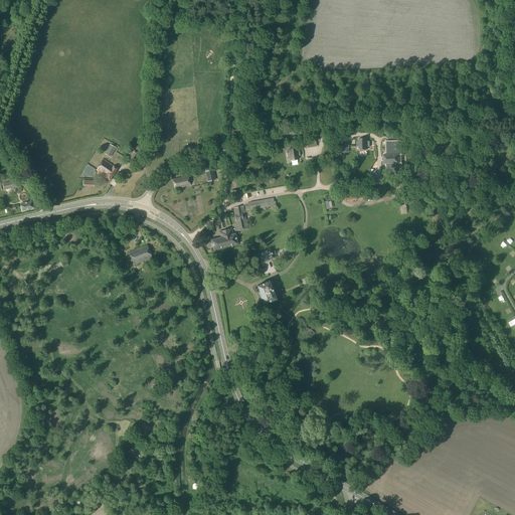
[(367,139),(359,139),(359,142),(357,142),(357,147),(359,147),(359,150),(367,150),(367,147),(369,147),(369,142),(367,142),(367,139)]
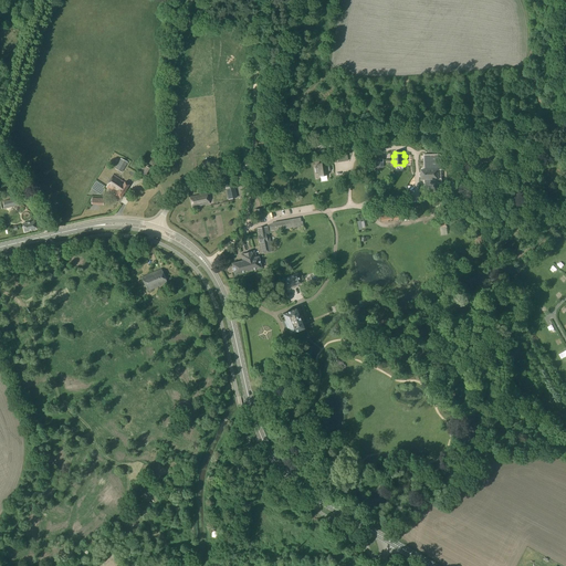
[(441,169),(441,155),(423,155),(423,170),(420,170),(420,180),(425,180),(425,195),(442,195),(442,180),(439,180),(439,169),(441,169)]
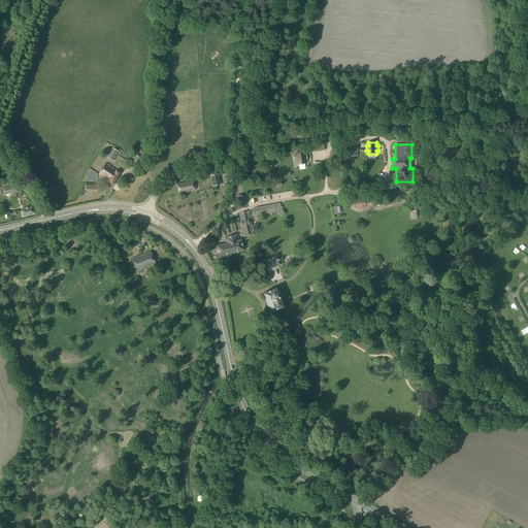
[(347,157),(351,157),(351,152),(357,152),(357,145),(347,145),(347,157)]
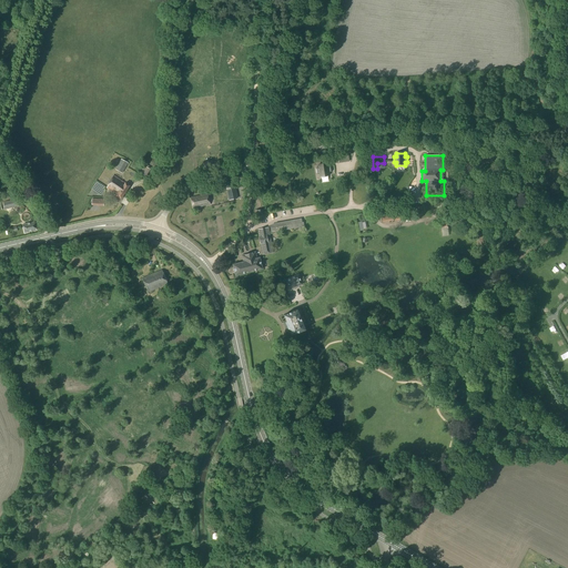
[(124,170),(128,163),(121,159),(118,165),(115,170),(122,173),(124,169),(124,170)]
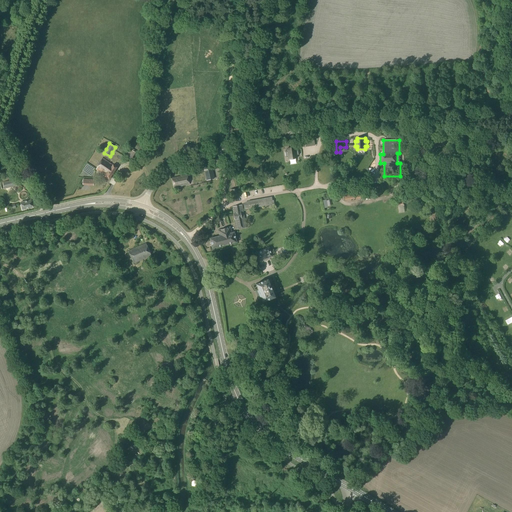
[(295,147),(286,149),(286,151),(285,151),(286,157),(287,157),(288,160),(297,159),(296,155),(298,155),(297,150),(295,150),(295,147)]
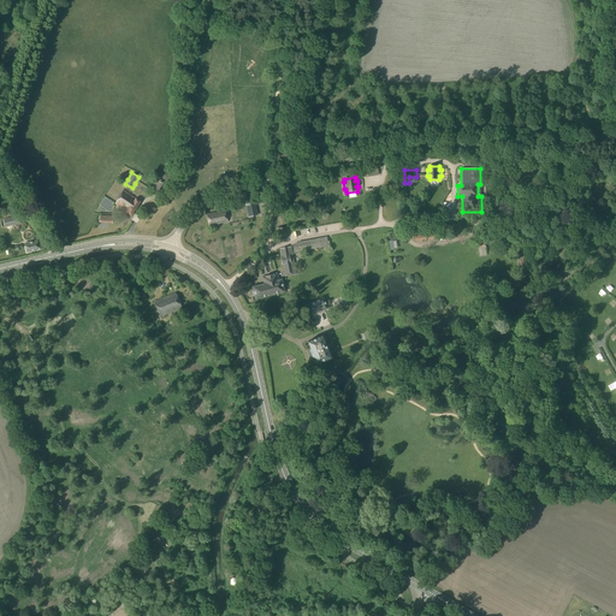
[(163,182),(159,179),(158,181),(157,179),(152,188),(158,191),(163,184),(163,183),(163,182)]
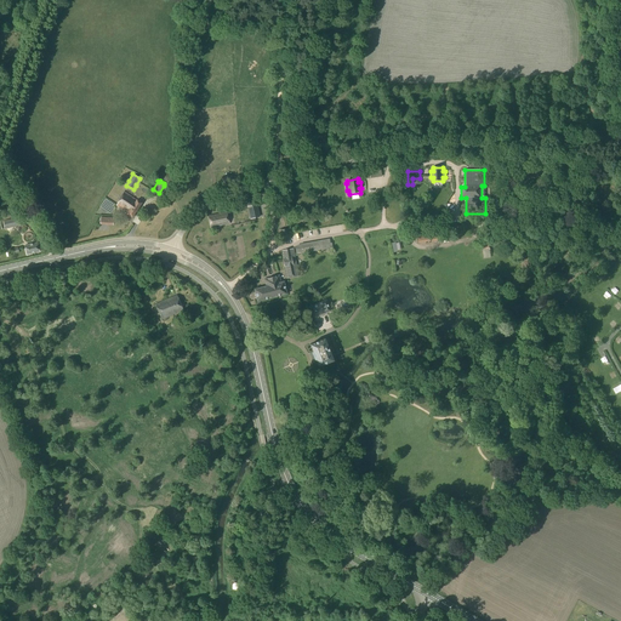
[(127,208),(136,212),(142,204),(137,200),(124,192),(117,205),(125,211),(127,208)]
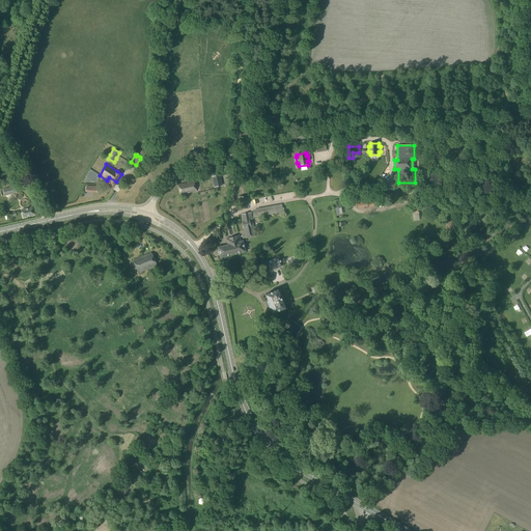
[(214,188),(222,186),(220,175),(212,177),(214,188)]
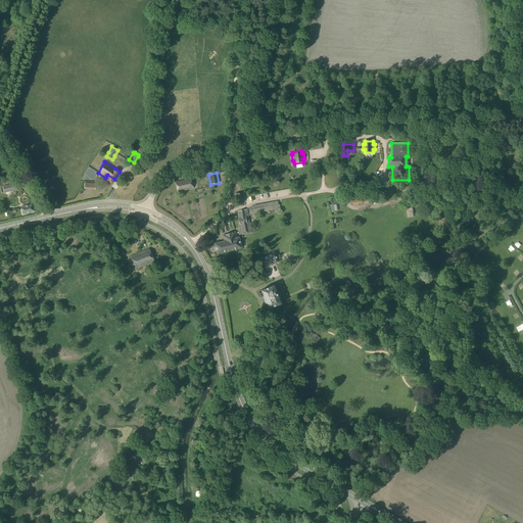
[(111,184),(114,179),(107,175),(105,178),(107,179),(106,180),(111,184)]
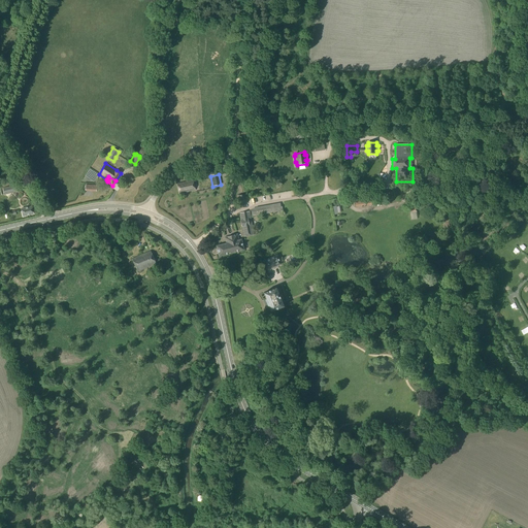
[(179,194),(195,191),(193,180),(177,184),(179,194)]
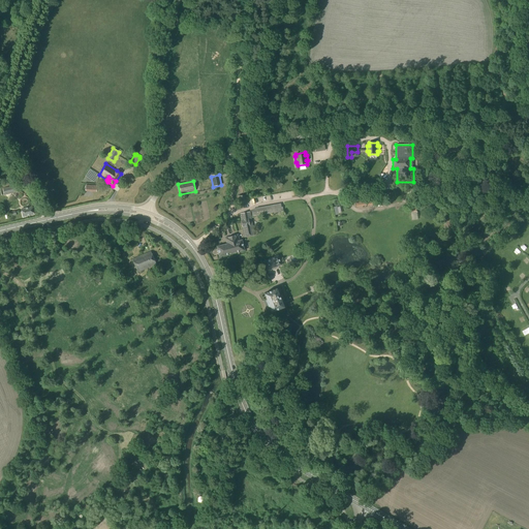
[(5,195),(18,192),(16,185),(3,188),(5,195)]
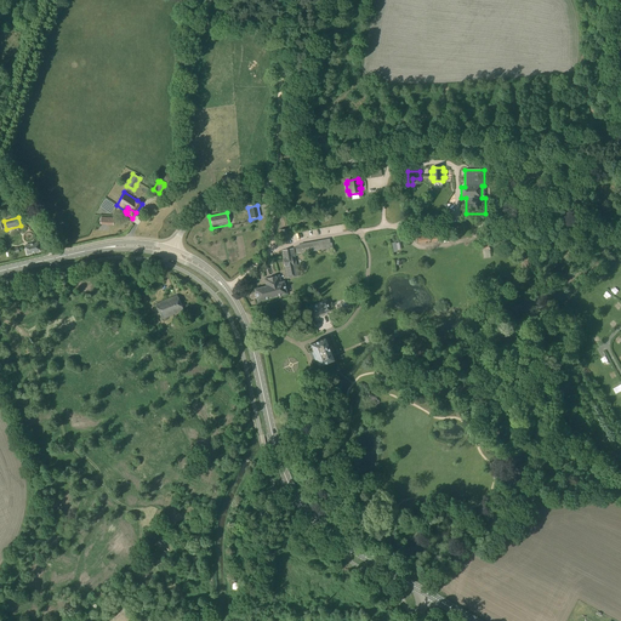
[(280,245),(290,244),(289,229),(279,231),(280,245)]
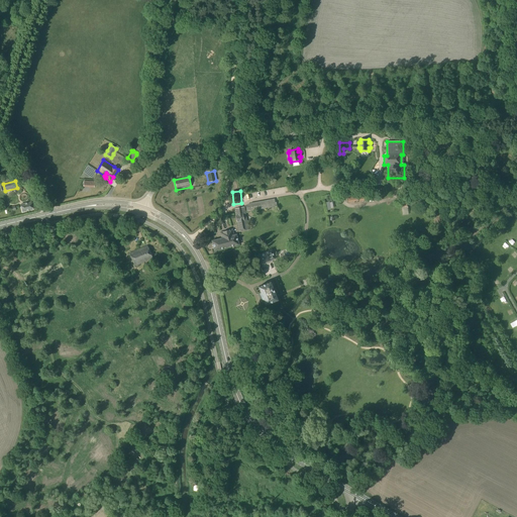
[(348,202),(375,199),(374,192),(347,196),(348,202)]
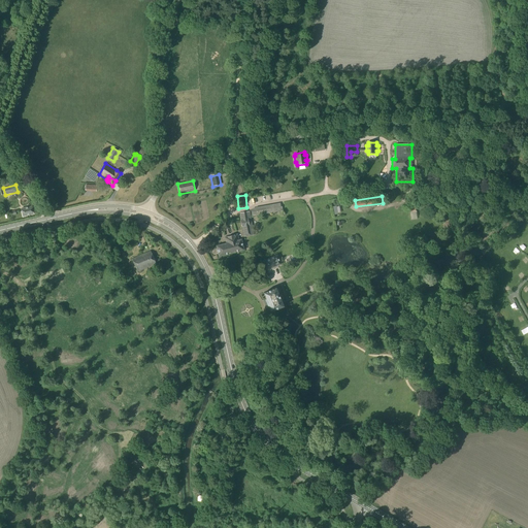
[(281,206),(279,203),(256,207),(256,208),(253,209),(251,210),(252,217),(283,211),(282,206),(281,206)]
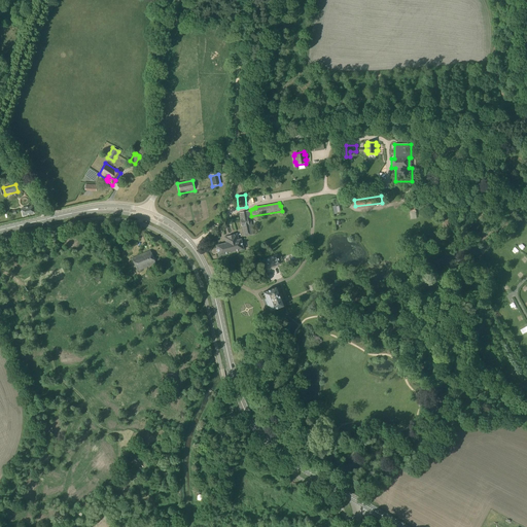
[(23,216),(34,214),(32,206),(22,209),(23,216)]
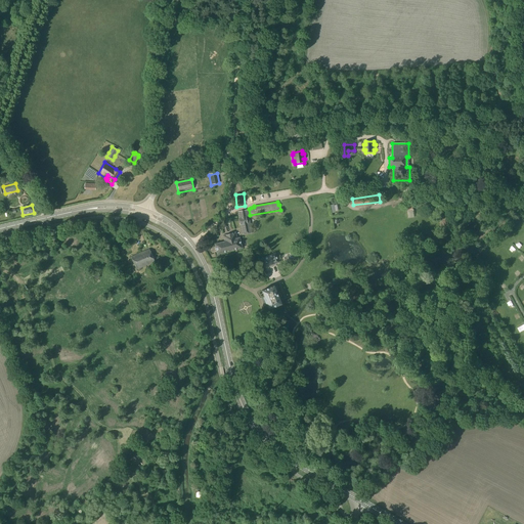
[(242,234),(252,232),(248,210),(237,212),(242,234)]
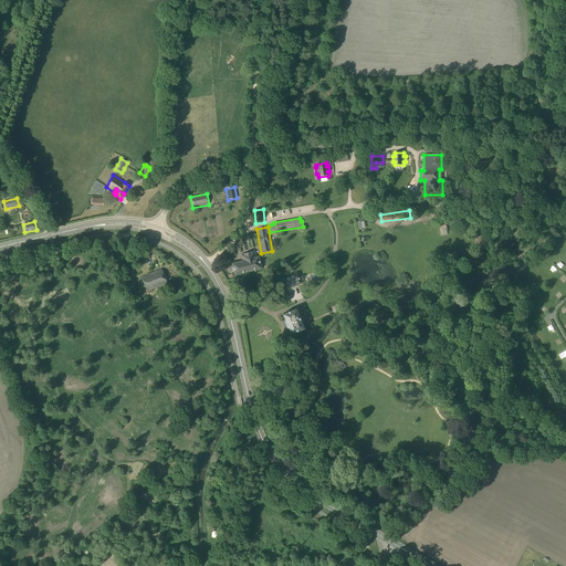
[(250,252),(255,270),(261,268),(259,257),(257,258),(254,251),(250,252)]
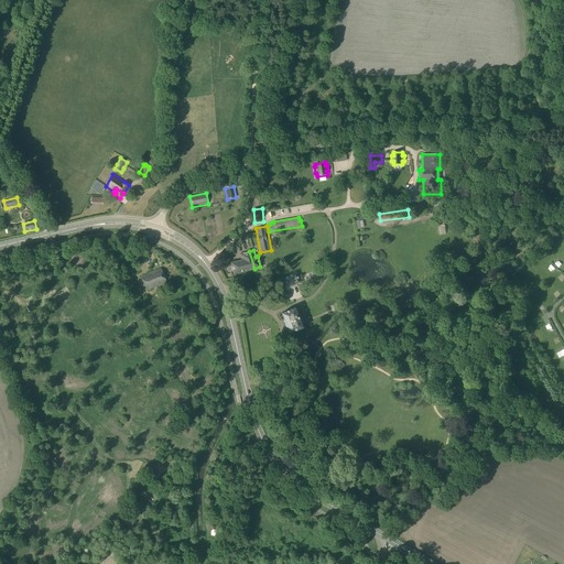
[(234,274),(255,269),(249,251),(240,253),(241,260),(231,263),(234,274)]
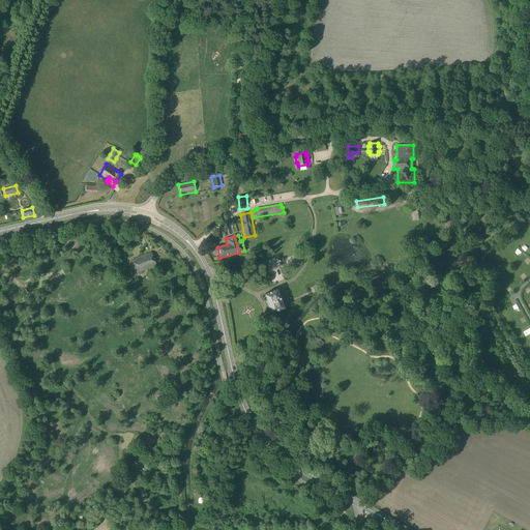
[(139,273),(156,265),(151,252),(133,260),(139,273)]
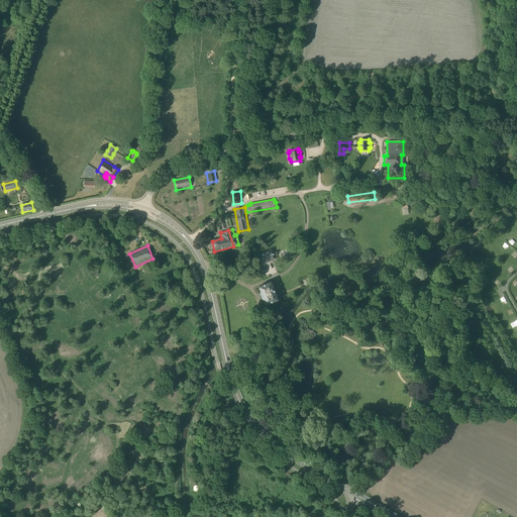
[(265,265),(273,261),(276,260),(272,249),(256,255),(261,265),(264,264),(265,265)]
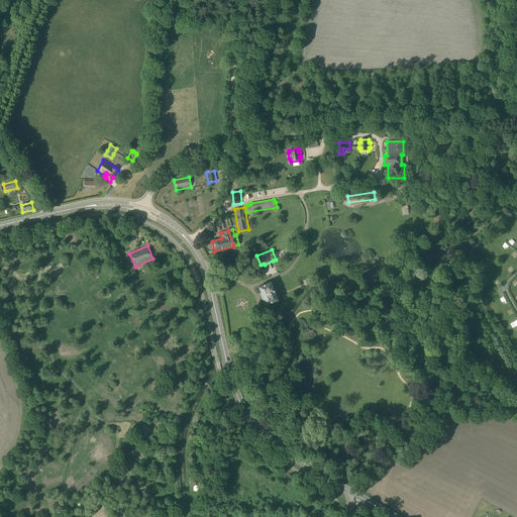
[(278,300),(271,282),(257,287),(261,293),(260,293),(262,297),(263,300),(264,300),(266,305),(278,300)]
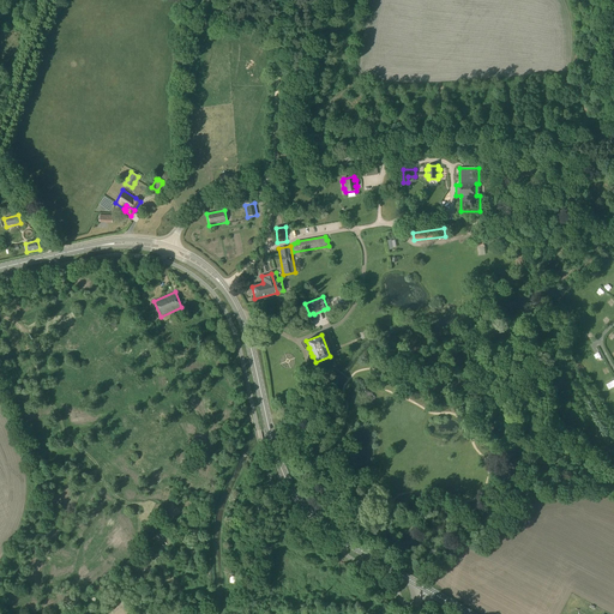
[(597,360),(601,366),(607,362),(603,356),(597,360)]
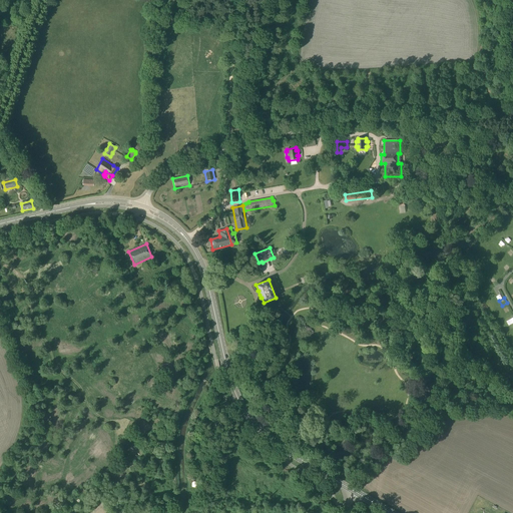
[(60,336),(65,326),(55,321),(51,330),(53,331),(51,335),(57,338),(59,335),(60,336)]
